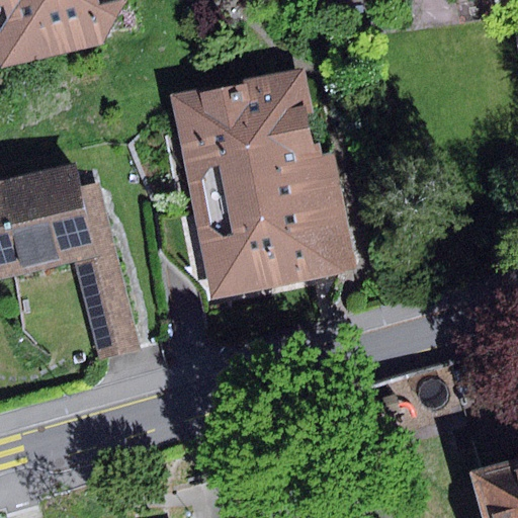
[(0,0),(0,59),(2,67),(105,44),(131,0),(0,0)]
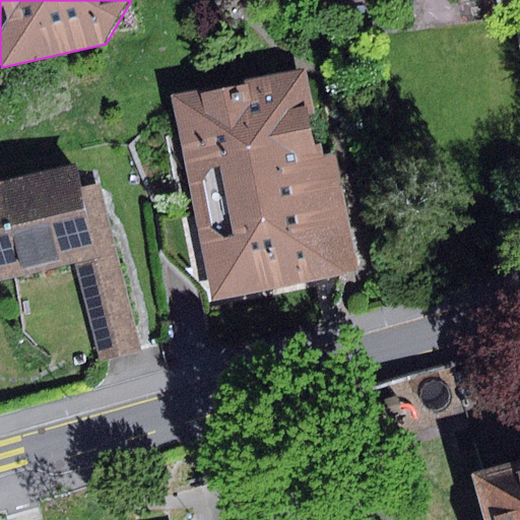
[(305,68),(171,95),(212,301),(359,270),(335,153),(323,155),(305,68)]
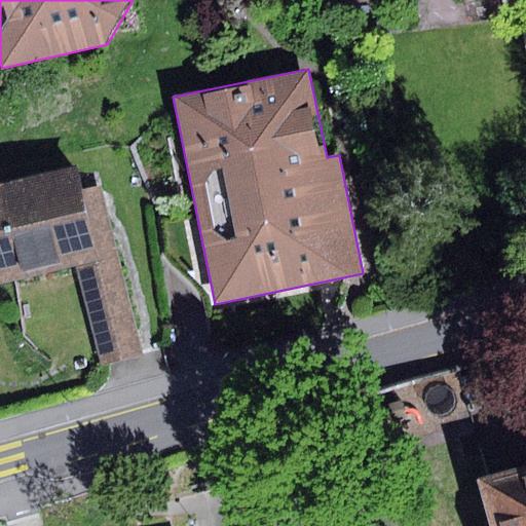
[(77,167),(0,185),(0,283),(76,266),(99,365),(142,354),(103,187),(82,192),(77,167)]
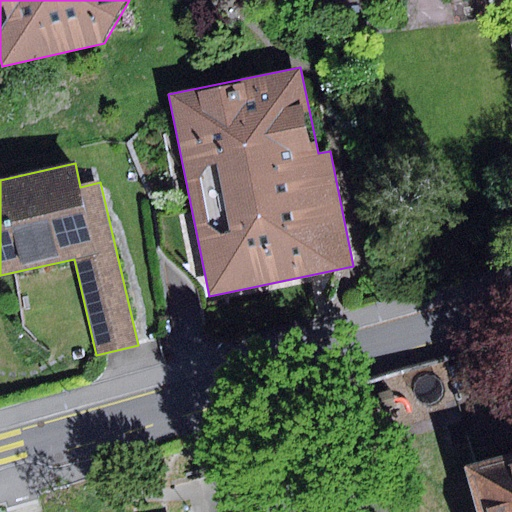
[(511,351),(454,368),(460,390),(511,375),(511,351)]
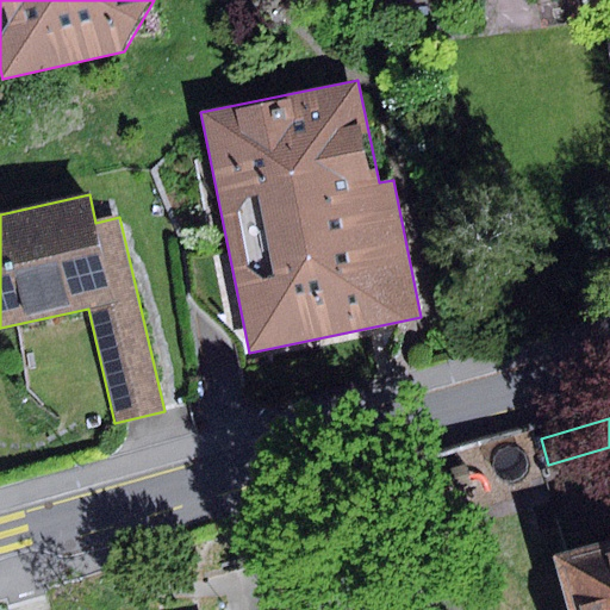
[(609,609),(609,540),(551,555),(565,609),(609,609)]
